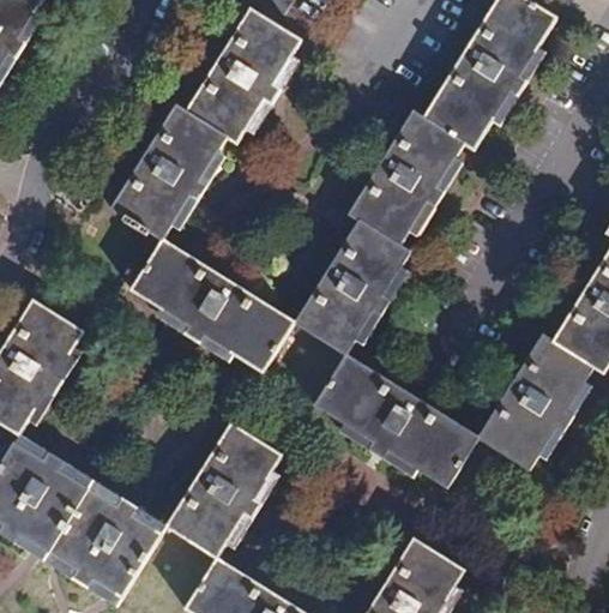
[(40,0),(0,0),(0,89),(43,16),(35,12),(42,1),(40,0)]
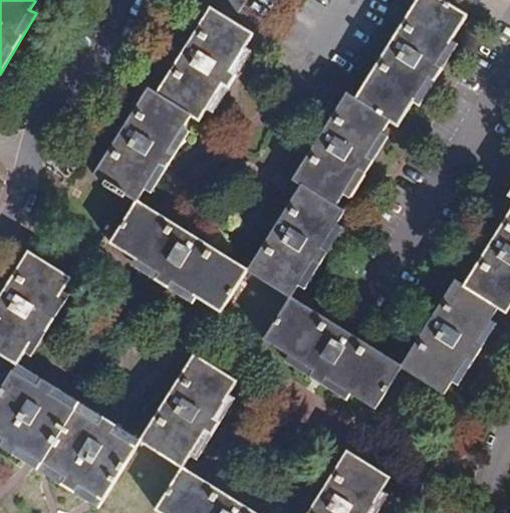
[(413,0),(353,98),(387,117),(393,121),(409,96),(417,101),(451,43),(443,38),(459,12),(439,0),(413,0)]
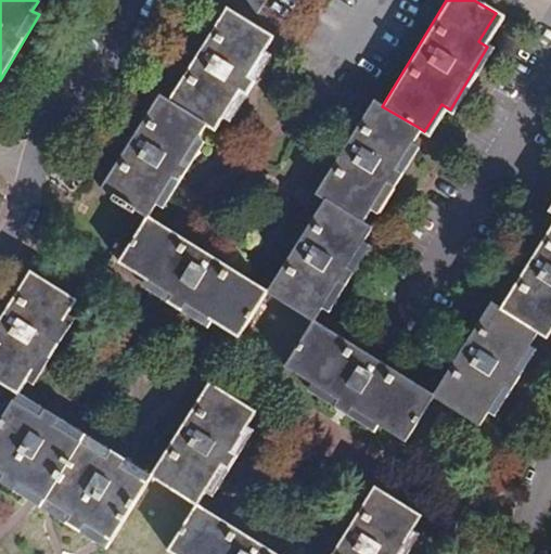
[(162,106),(203,131),(209,136),(217,124),(225,128),(268,58),(259,52),(267,40),(219,12),(162,106)]
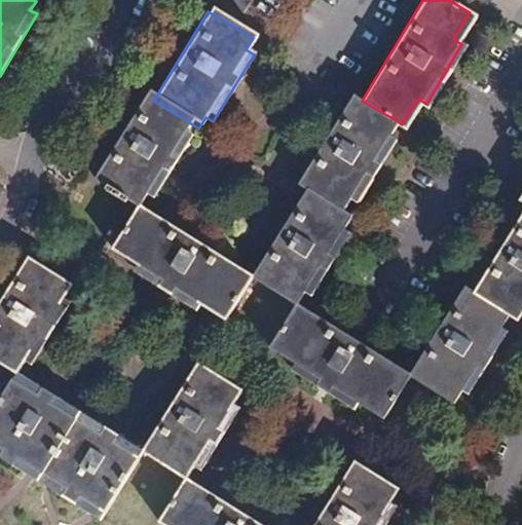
[(352,95),(344,109),(387,135),(396,120),(362,101),(352,95)]
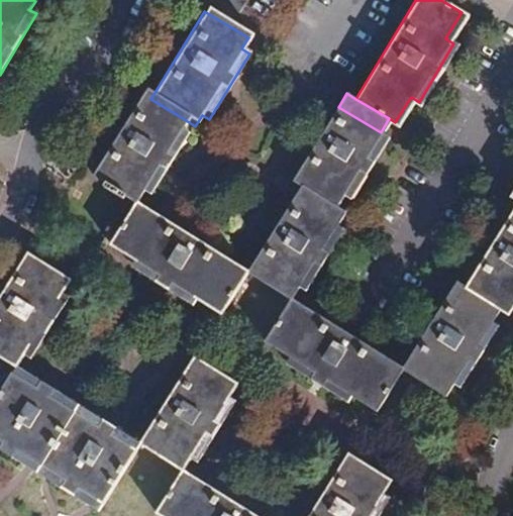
[(95,180),(139,207),(146,195),(150,197),(188,137),(182,134),(189,122),(150,99),(145,96),(95,180)]
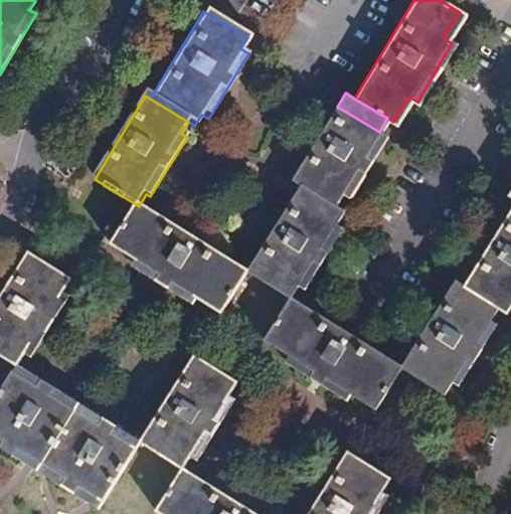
[(348,200),(386,137),(379,132),(337,107),(292,182),(301,187),(300,190),(333,210),(342,196),(348,200)]
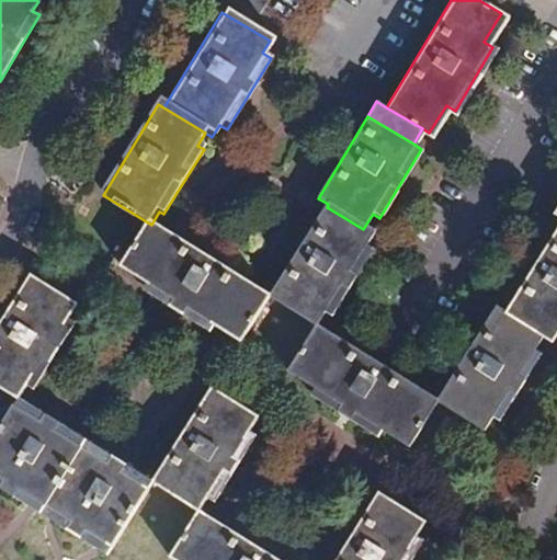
[(327,207),(318,223),(363,248),(371,233),(363,229),(327,207)]
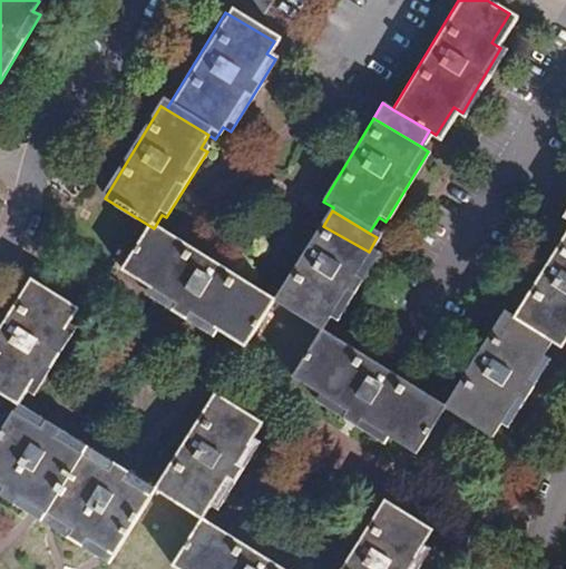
[(374,256),(369,252),(323,226),(277,301),(323,327),(330,316),(337,320),(374,256)]
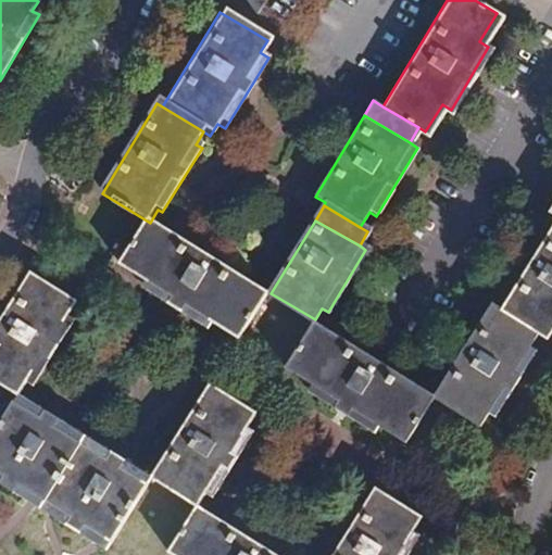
[(213,329),(217,322),(243,278),(150,223),(125,265),(152,281),(147,290),(213,329)]
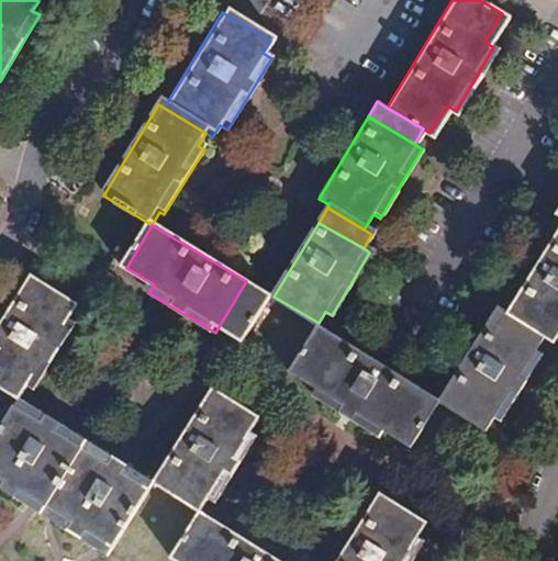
[(557,229),(506,313),(545,335),(555,340),(557,334),(557,229)]
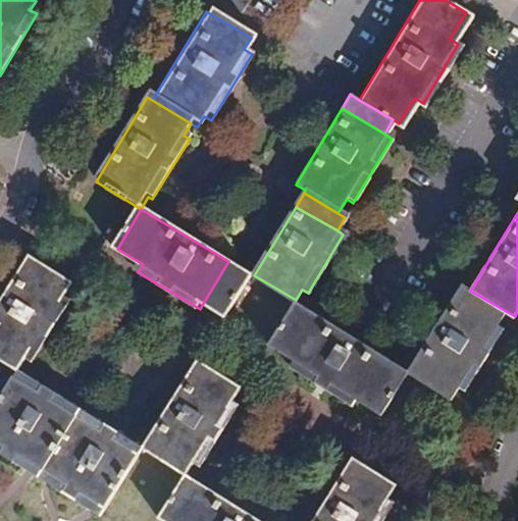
[(0,362),(17,373),(26,360),(33,364),(70,301),(64,297),(70,287),(26,260),(0,303),(0,362)]
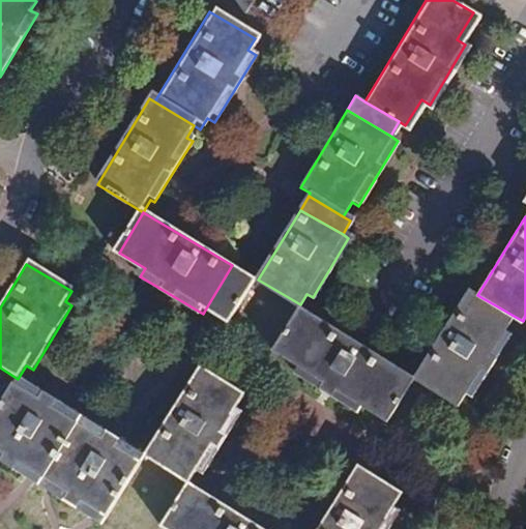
[(258,280),(232,265),(207,306),(233,321),(258,280)]
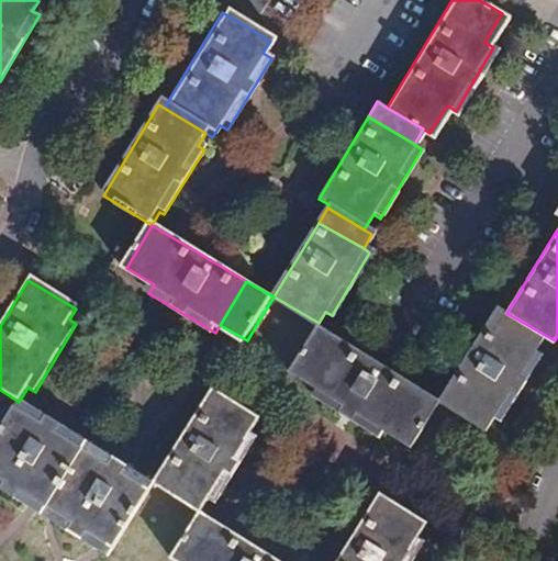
[(495,306),(487,321),(536,349),(545,335),(506,313),(495,306)]
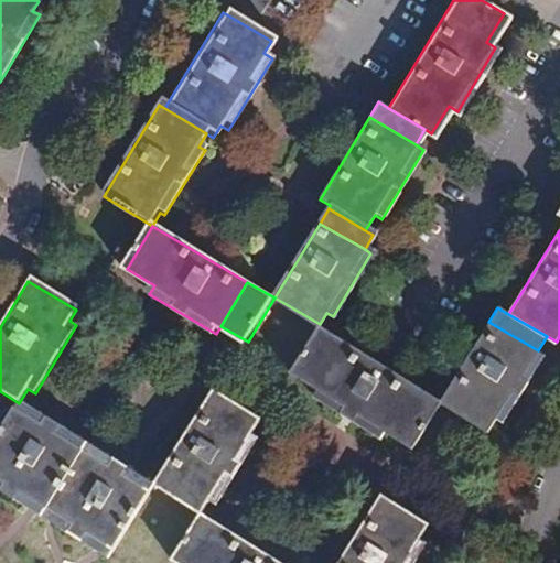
[(544,354),(538,350),(488,322),(442,399),(491,426),(498,415),(504,420),(544,354)]
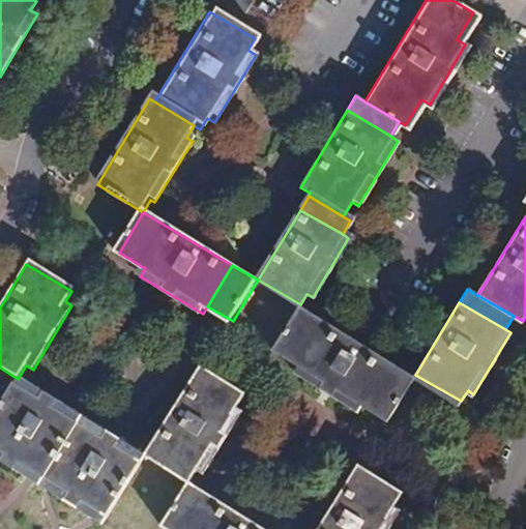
[(362,400),(376,408),(402,366),(300,304),(275,347),(301,362),(297,371),(358,407),(362,400)]
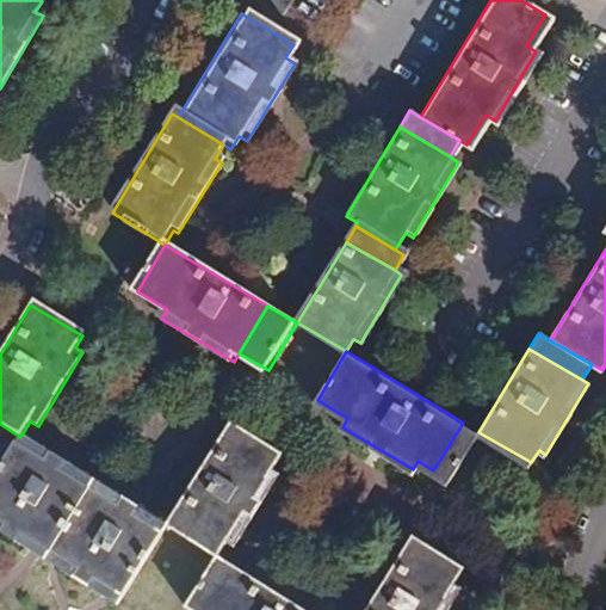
[(478,432),(463,423),(433,470),(450,480),(478,432)]
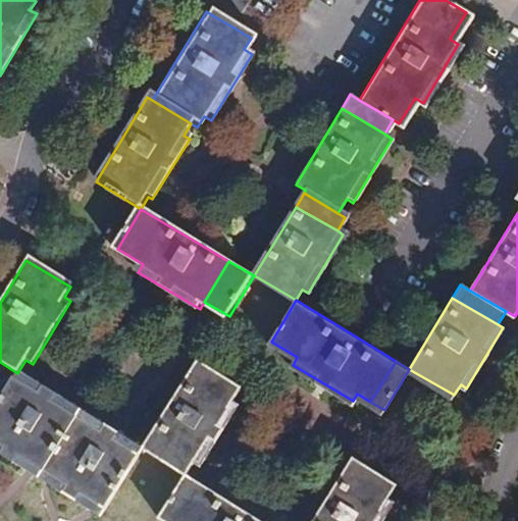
[(151,453),(192,477),(200,465),(205,468),(243,405),(238,402),(244,392),(203,366),(151,453)]
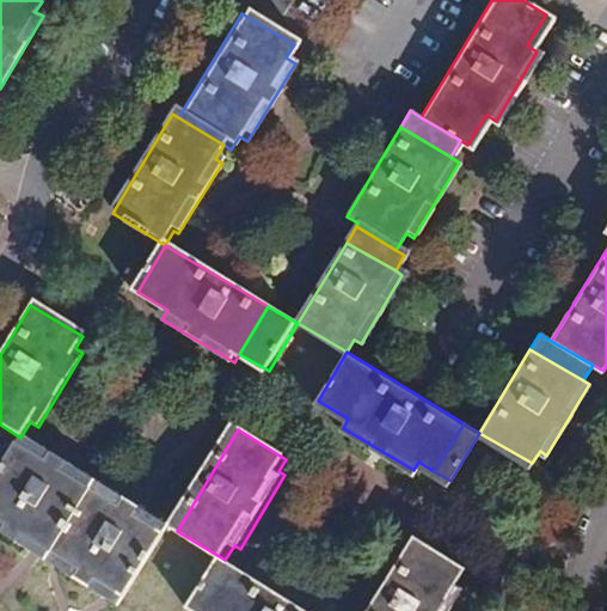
[(0,533),(51,563),(99,484),(20,438),(0,471),(0,533)]
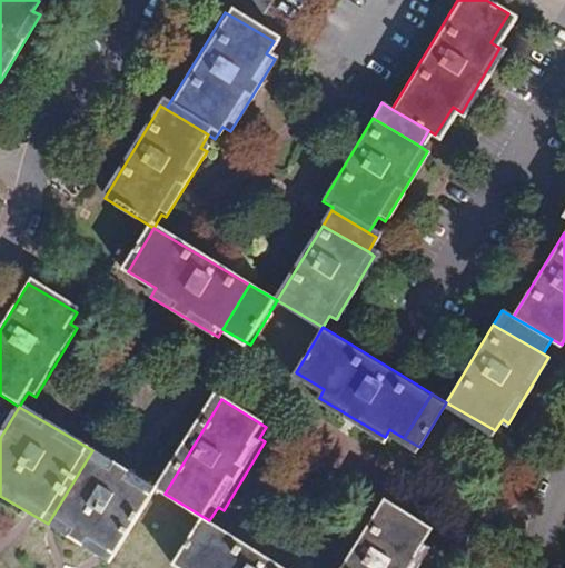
[(165,494),(92,450),(48,524),(120,567),(165,494)]
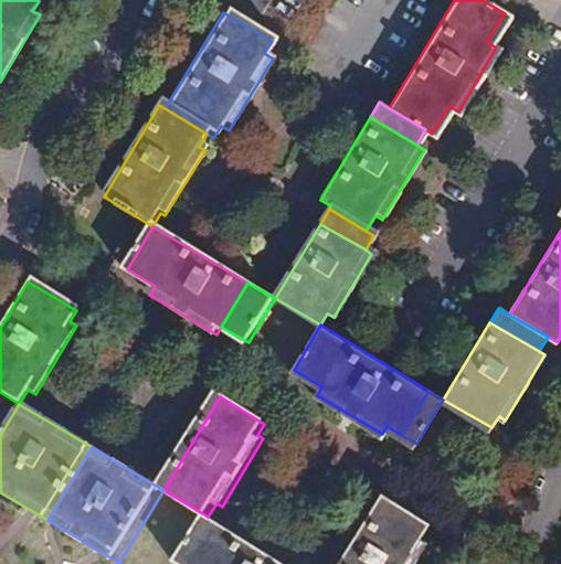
[(433,525),(385,497),(345,563),(417,563),(431,542),(425,539),(433,525)]
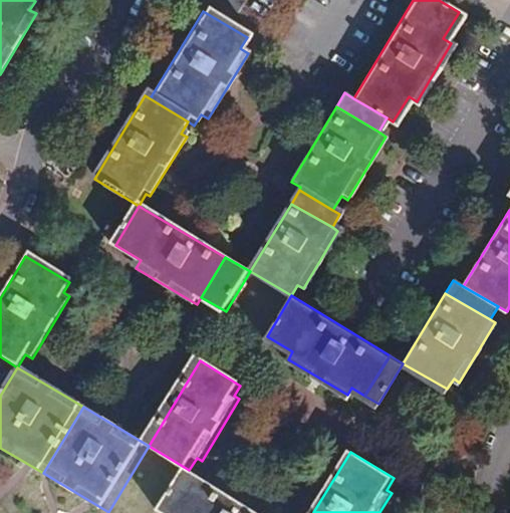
[(258,512),(189,470),(165,512),(258,512)]
